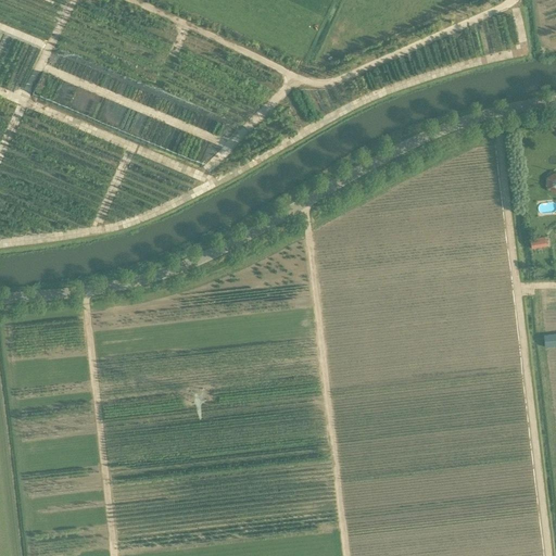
[(181,121),(175,124),(179,130),(185,127),(181,121)]
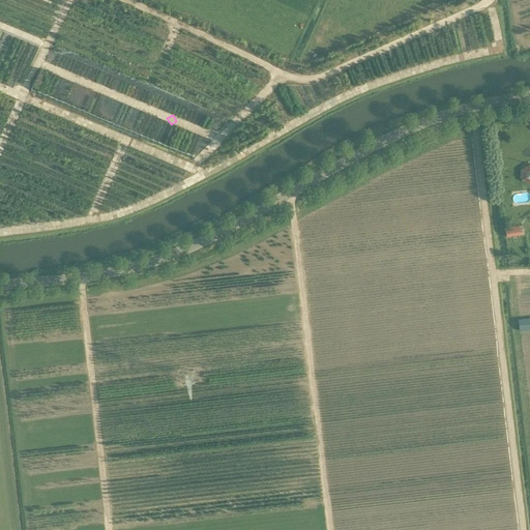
[(209,123),(217,133),(227,124),(217,115),(209,123)]
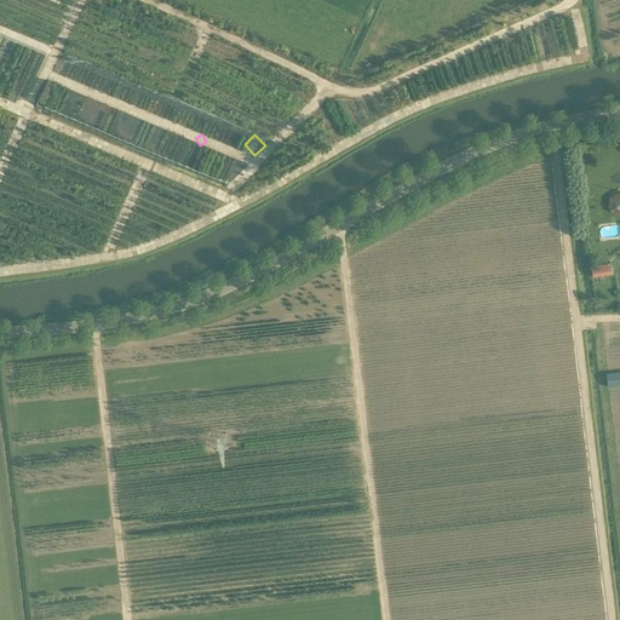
[(619,190),(619,191),(609,199),(609,211),(619,216),(619,190)]
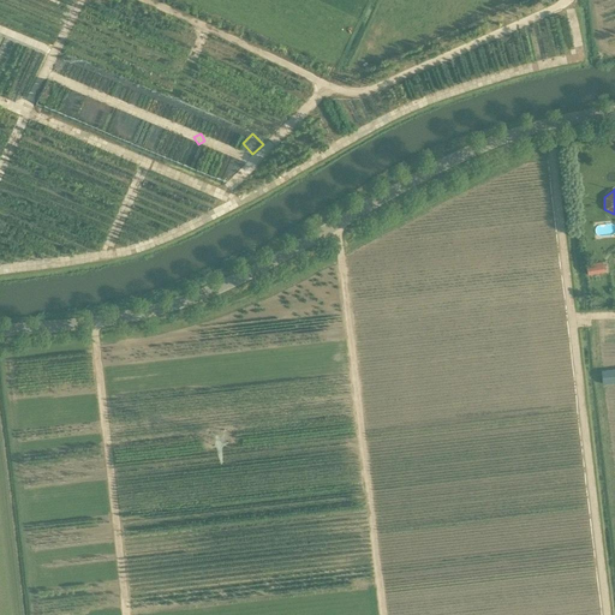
[(603,261),(586,264),(587,275),(604,273),(603,261)]
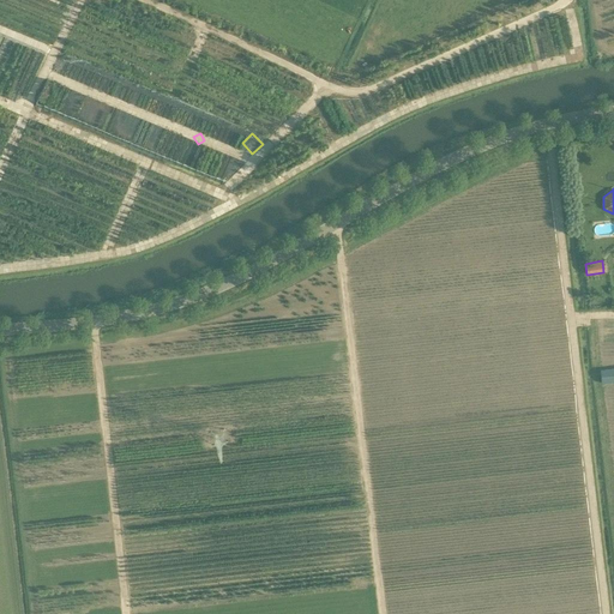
[(613,381),(613,368),(601,369),(602,384),(613,381)]
